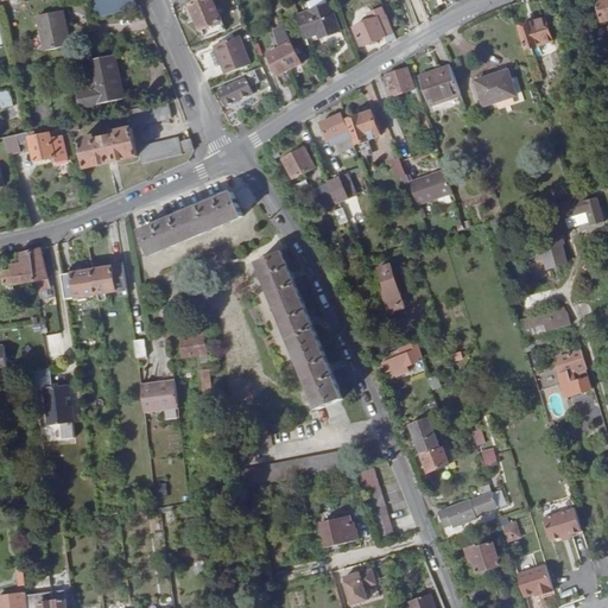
[(89,0),(94,17),(134,7),(132,0),(89,0)]
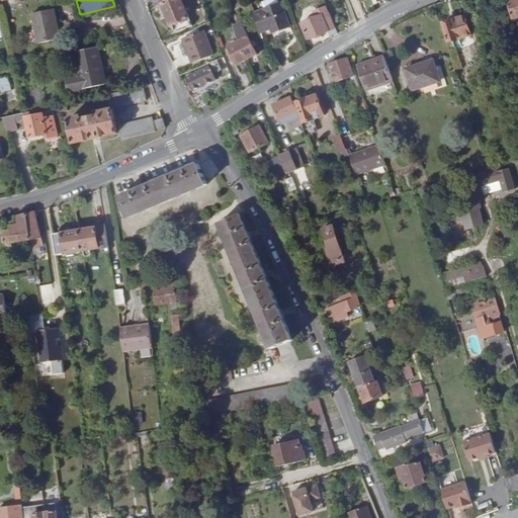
[(176,0),(163,6),(163,5),(156,7),(154,9),(154,12),(155,16),(158,17),(160,18),(167,15),(171,25),(173,24),(176,31),(191,25),(181,0),(176,0)]
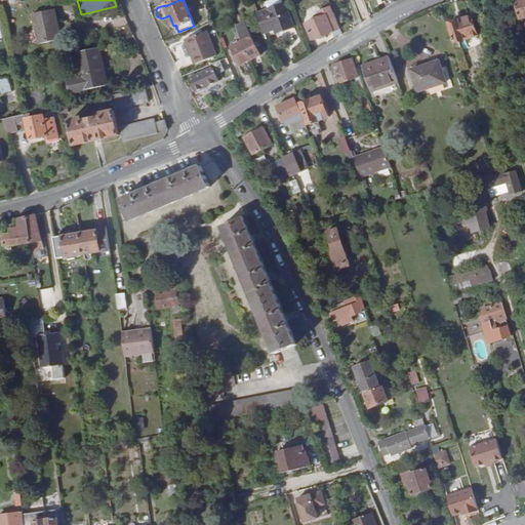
[(269,0),(266,1),(268,9),(282,3),(281,0),(269,0)]
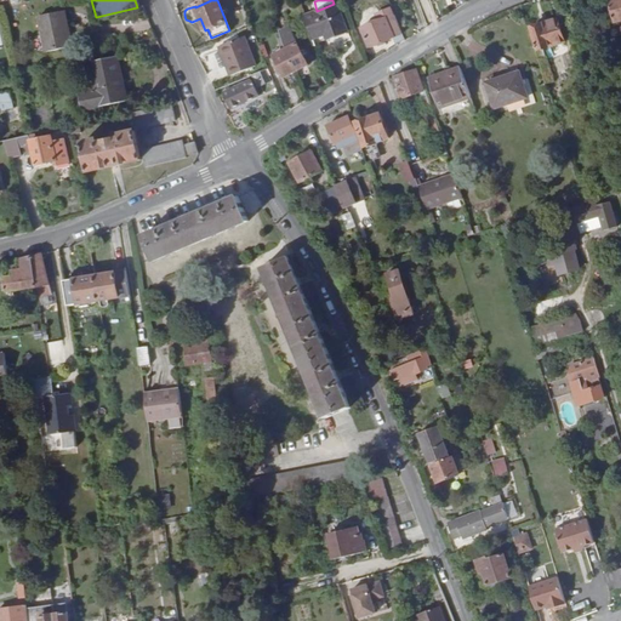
[(336,3),(334,4),(317,11),(303,16),(312,39),(325,33),(328,39),(347,30),(336,3)]
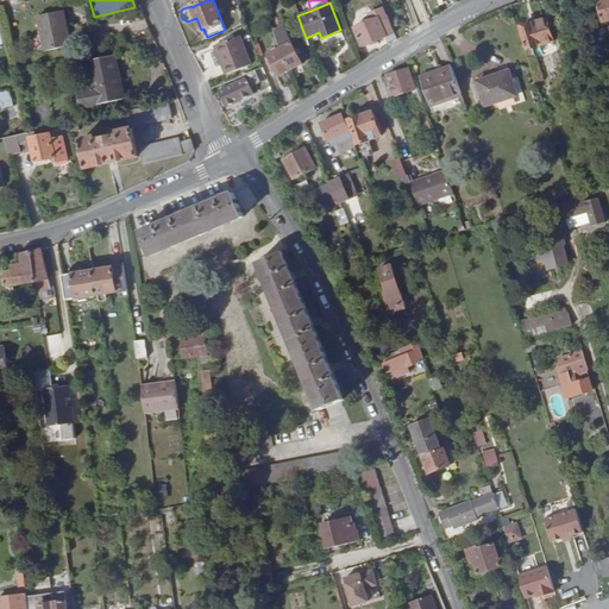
[(45,50),(69,44),(63,17),(64,17),(63,8),(36,14),(45,50)]
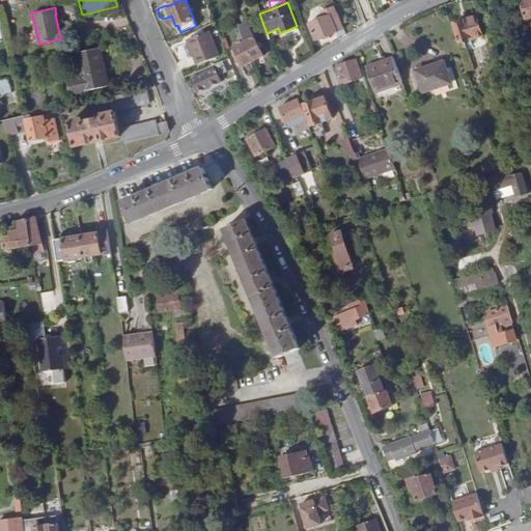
[(344,29),(337,10),(330,12),(331,16),(326,18),(325,15),(319,17),(320,20),(311,23),(317,39),(344,29)]
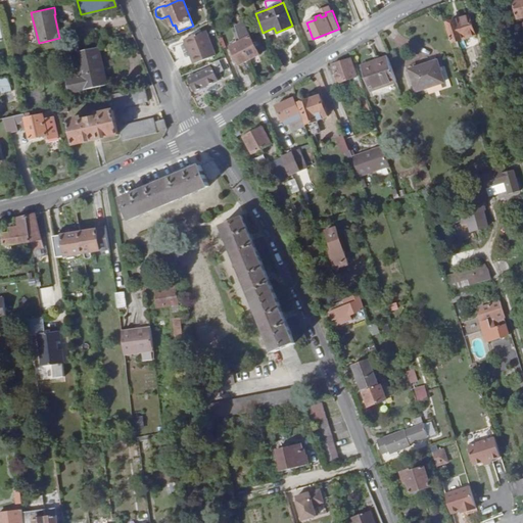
[(477,34),(472,18),(460,22),(459,18),(449,21),(457,41),(477,34)]
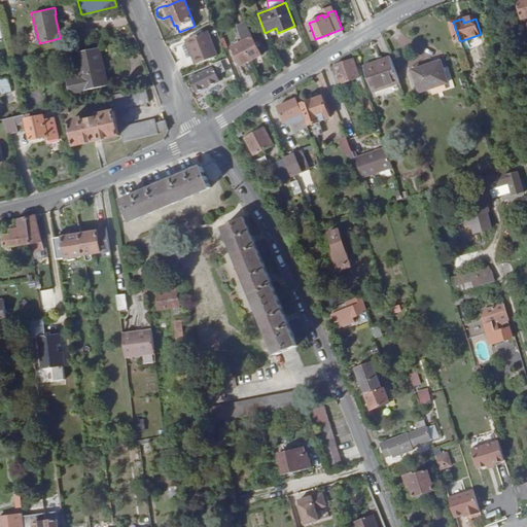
[(267,37),(278,33),(276,28),(265,33),(267,37)]
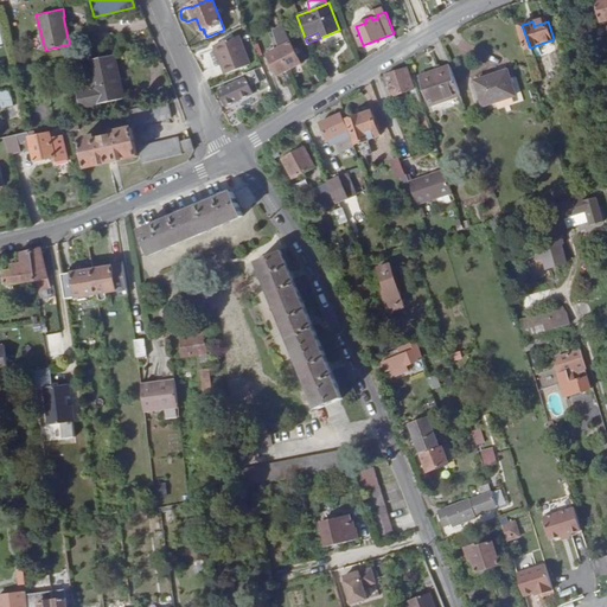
[(215,44),(227,74),(250,64),(238,36),(215,44)]
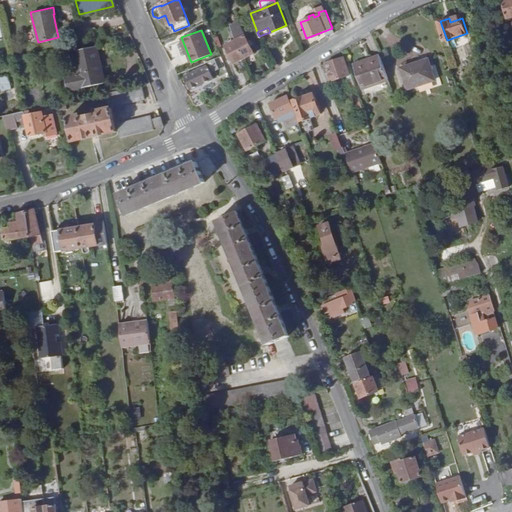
[(244,35),(235,40),(245,58),(254,53),(244,35)]
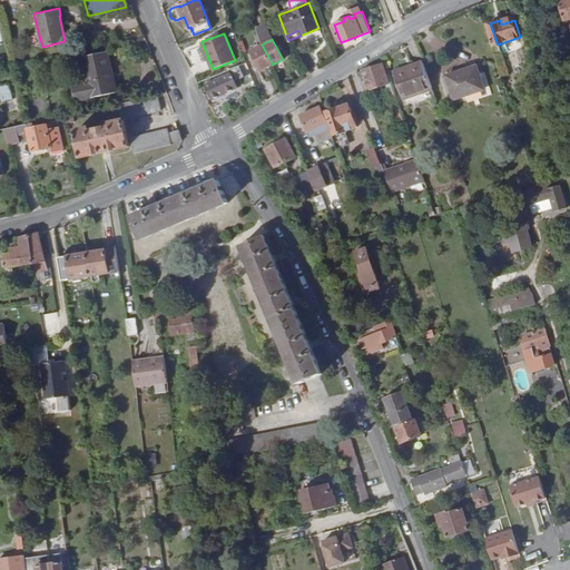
[(536,39),(528,41),(531,50),(538,48),(536,39)]
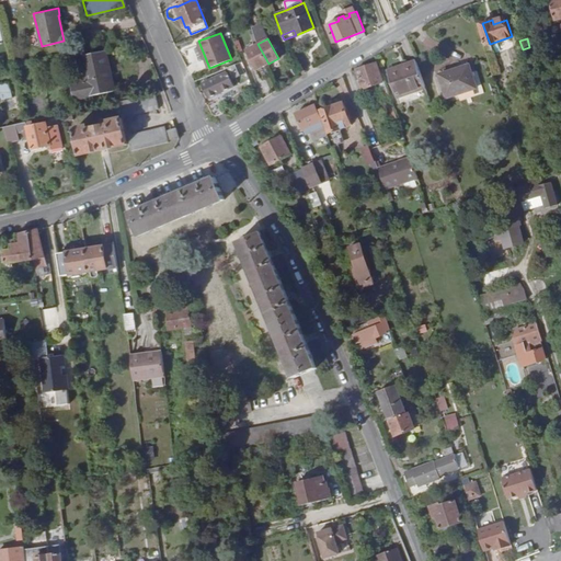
[(268,64),(258,44),(248,49),(258,69),(268,64)]
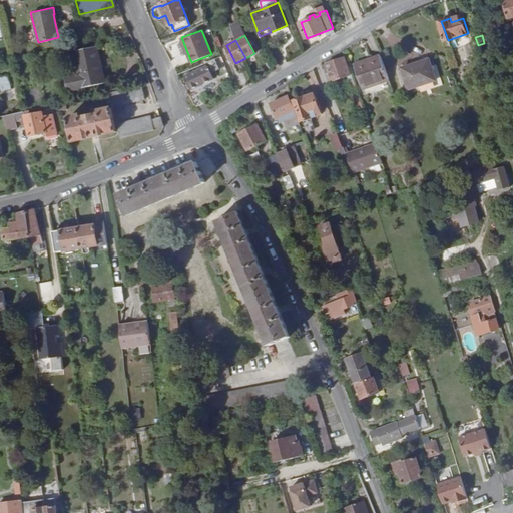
[(67,88),(104,80),(96,45),(74,50),(78,72),(65,76),(67,88)]
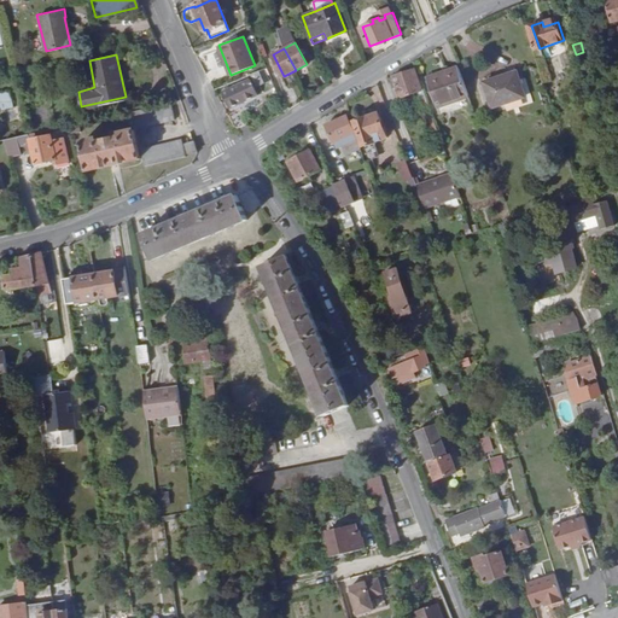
[(537,59),(541,73),(548,71),(543,57),(537,59)]
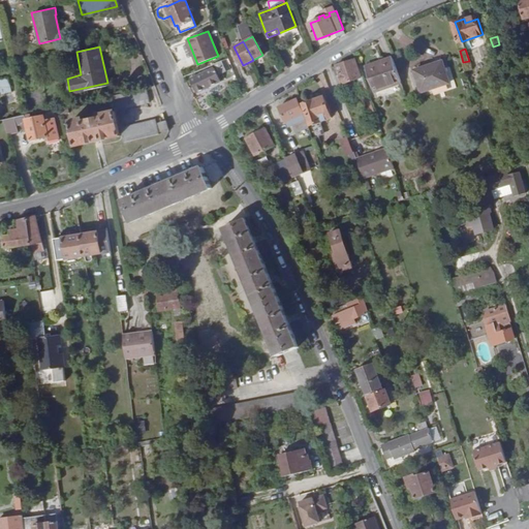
[(220,74),(231,69),(226,58),(215,62),(220,74)]
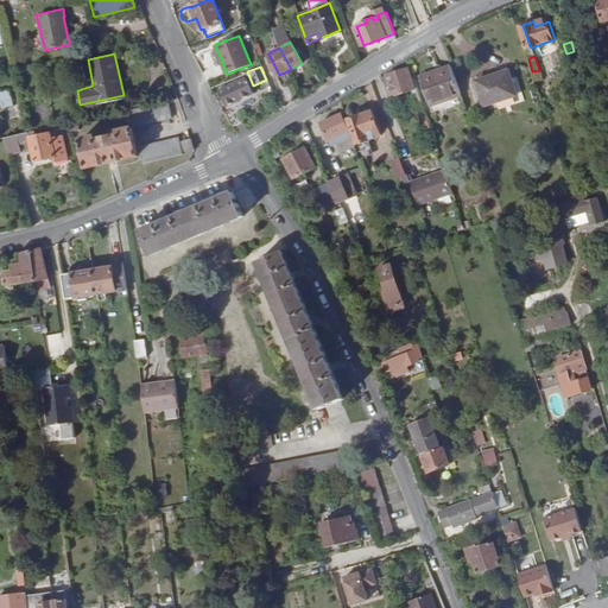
[(429,106),(462,95),(453,67),(420,77),(429,106)]
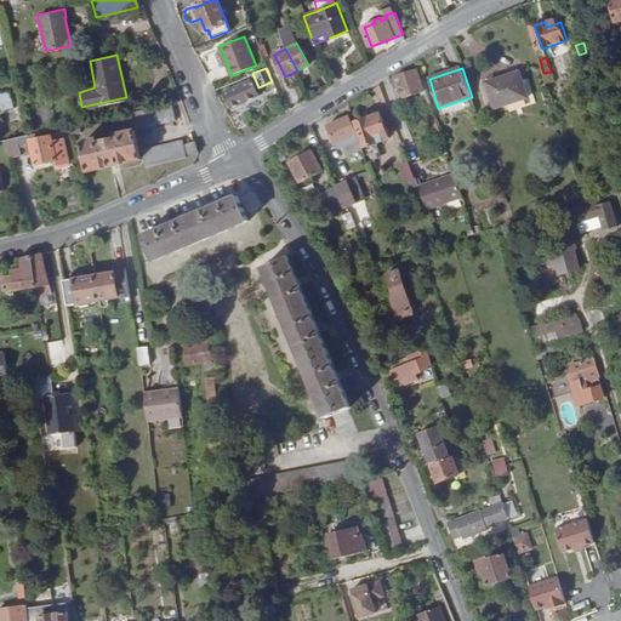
[(432,132),(439,130),(425,89),(422,90),(416,70),(396,78),(397,79),(392,80),(396,91),(399,90),(403,97),(417,92),(426,117),(432,132)]
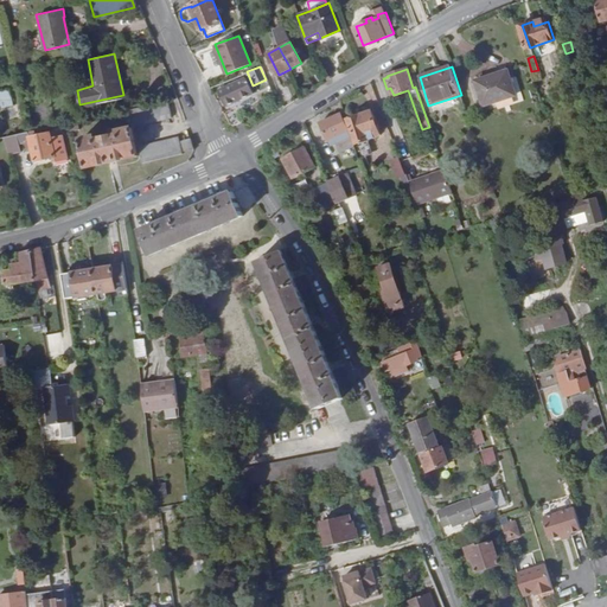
[(509,70),(475,82),(484,106),(517,95),(509,70)]
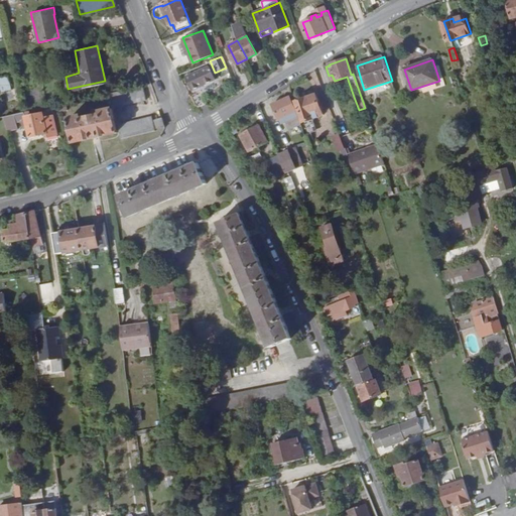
[(209,66),(186,75),(191,88),(199,86),(202,92),(190,96),(197,105),(200,107),(207,103),(203,94),(218,88),(209,66)]
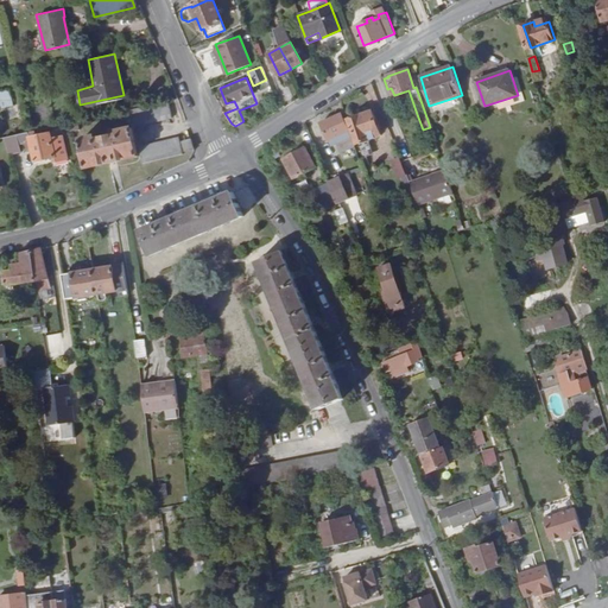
[(276,87),(284,108),(292,102),(285,83),(276,87)]
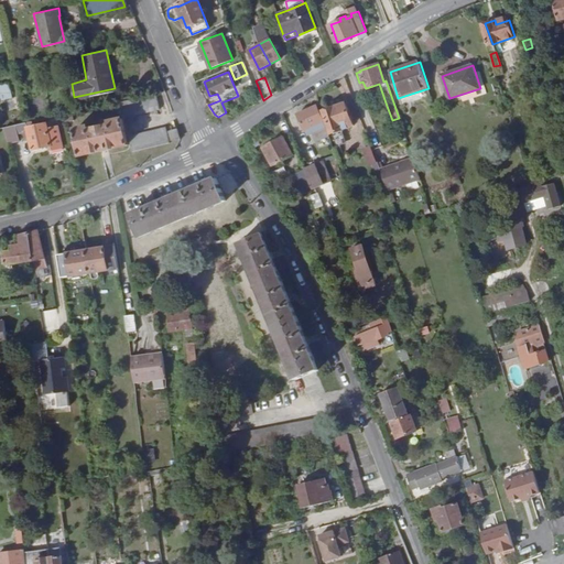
[(0,100),(11,97),(6,84),(0,85),(0,100)]
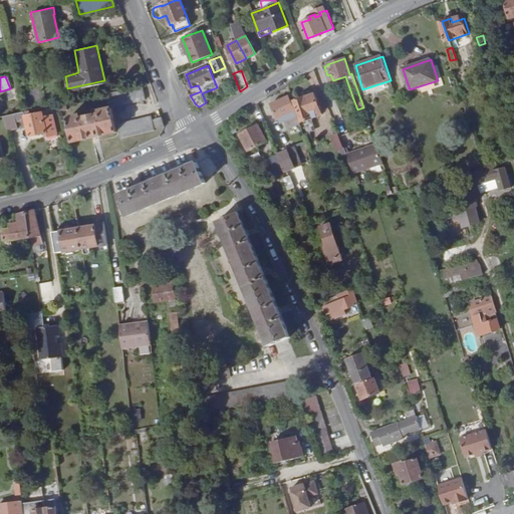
[(145,98),(142,84),(122,89),(116,90),(109,92),(112,105),(118,104),(125,102),(132,101),(139,100),(145,98)]
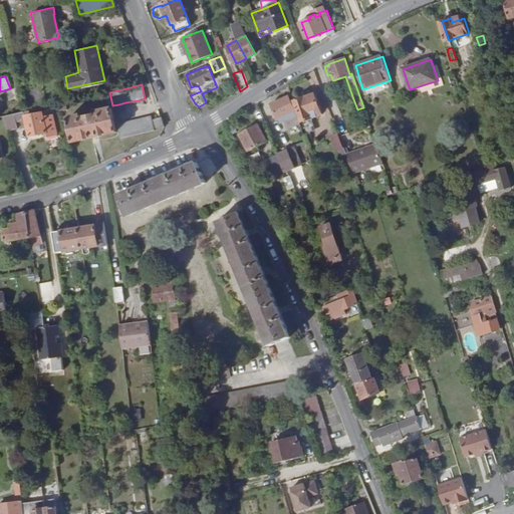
[(315,93),(295,101),(302,120),(321,113),(315,93)]
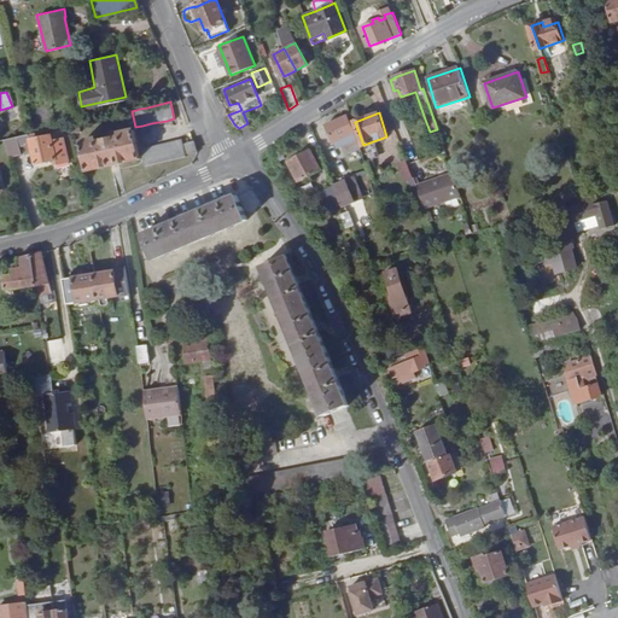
[(347,116),(327,124),(334,141),(354,133),(347,116)]
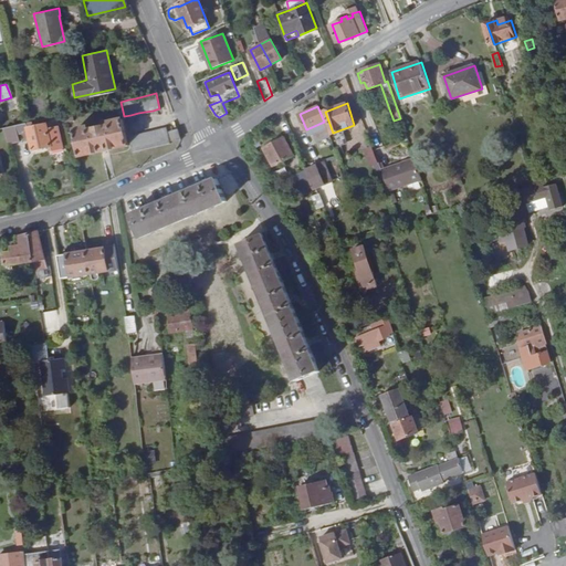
[(394,121),(388,106),(381,109),(387,128),(401,123),(400,118),(394,121)]
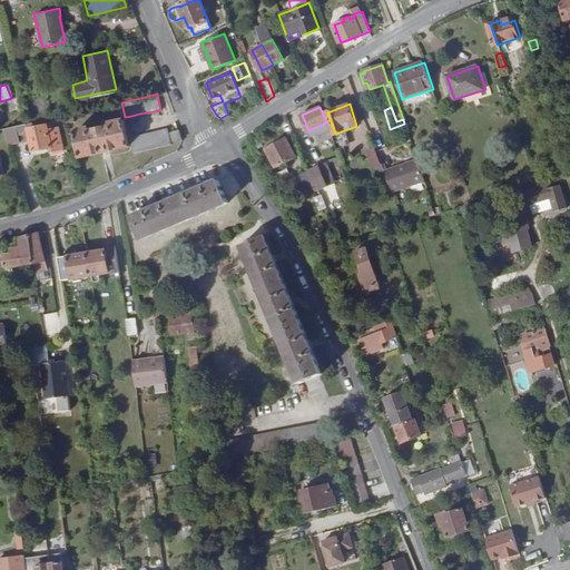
[(76,120),(74,112),(65,115),(67,121),(76,120)]
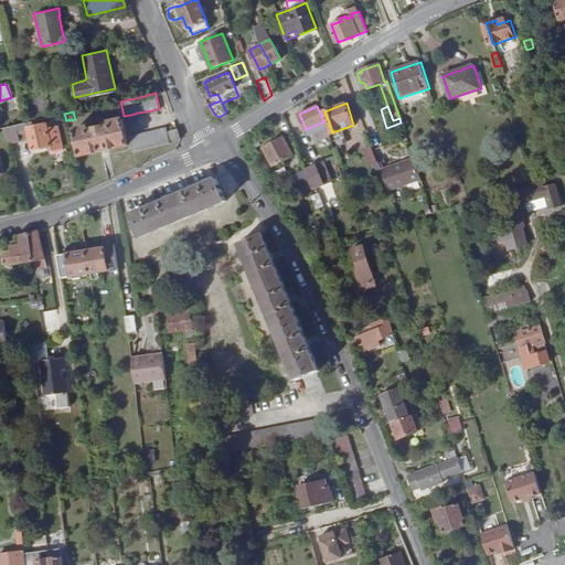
[(89,128),(89,125),(75,128),(81,155),(128,145),(124,118),(112,120),(112,124),(89,128)]
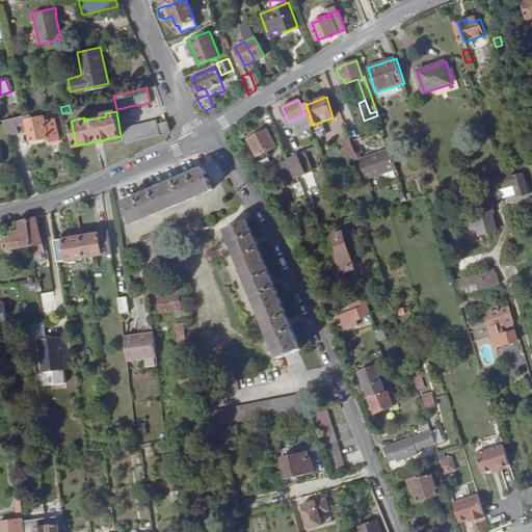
[(24,115),(6,120),(8,127),(8,126),(10,134),(20,133),(19,124),(23,123),(24,130),(29,129),(32,139),(48,136),(48,140),(60,138),(56,118),(46,121),(45,115),(32,118),(31,113),(24,115)]
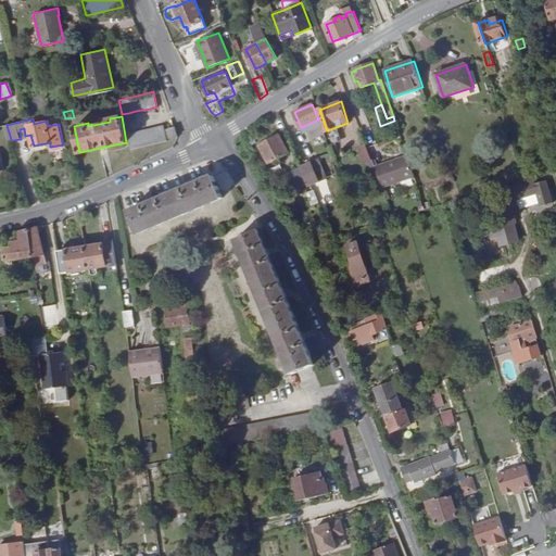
[(166,141),(163,126),(127,134),(130,149),(166,141)]
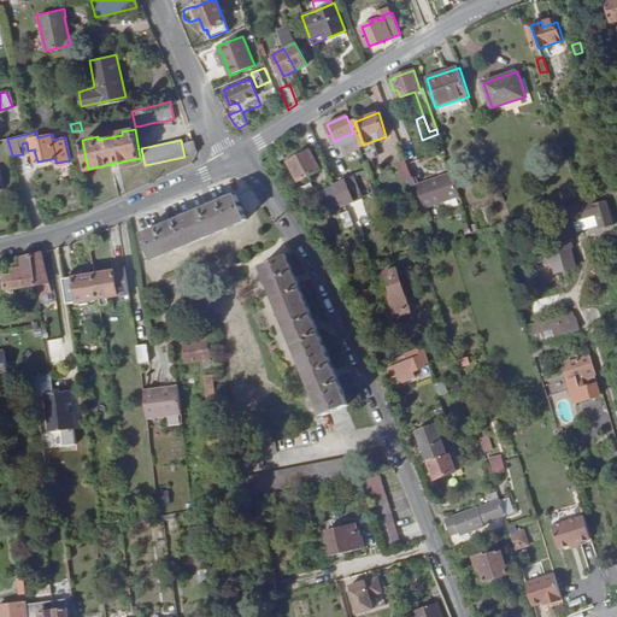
[(184,144),(188,154),(197,152),(197,151),(194,141),(184,144)]
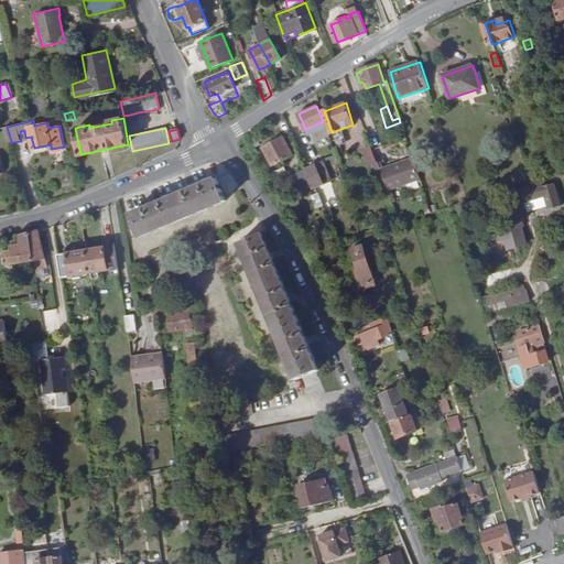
[(275,139),(262,147),(271,161),(268,162),(270,166),(279,162),(280,164),(288,160),(286,158),(293,153),(282,133),(274,137),(275,139)]
